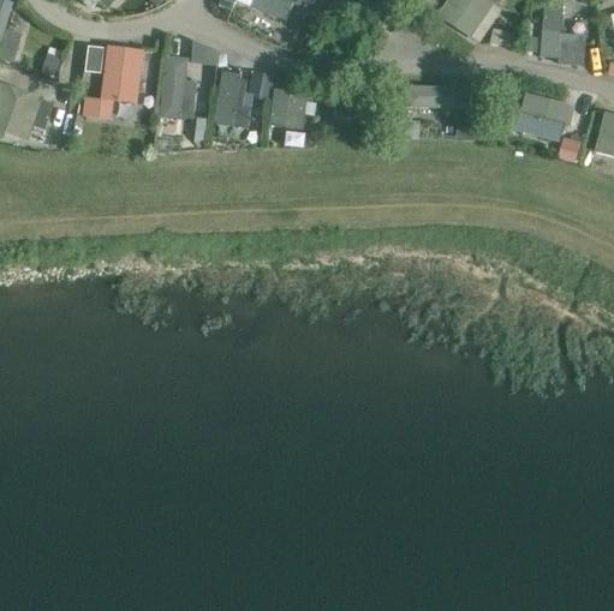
[(0,43),(1,43),(13,4),(4,0),(0,0),(0,43)]
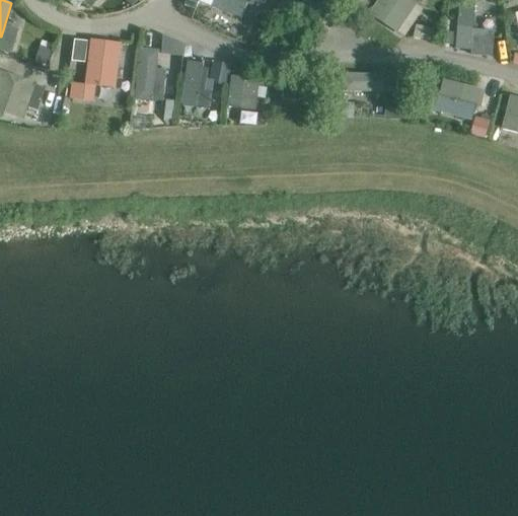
[(340,0),(356,13),(367,0),(340,0)]
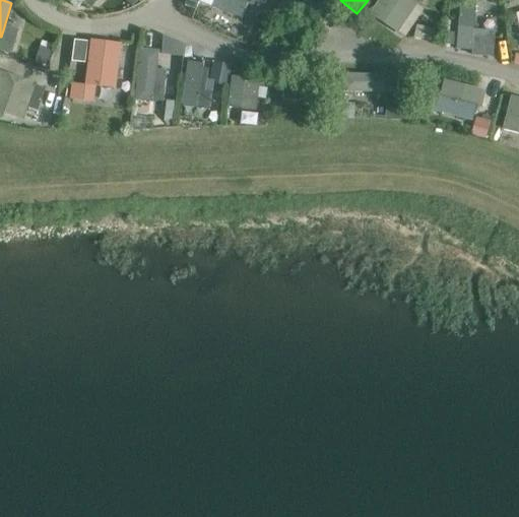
[(376,0),(370,11),(397,29),(416,2),(413,0),(376,0)]
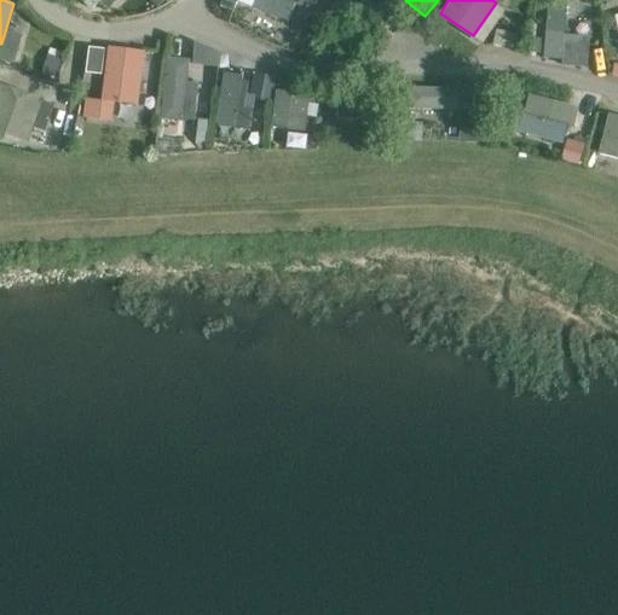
[(547,0),(542,56),(560,57),(565,1),(547,0)]
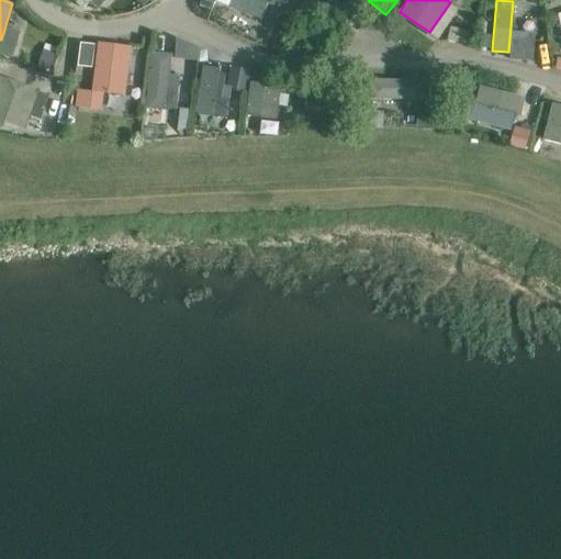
[(280,11),(273,29),(287,34),(293,17),(280,11)]
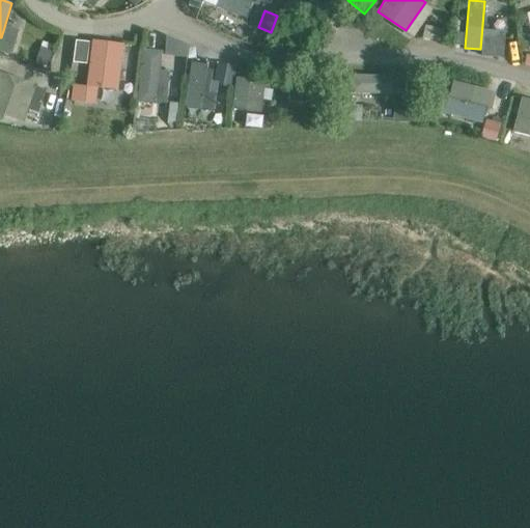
[(454,30),(452,43),(463,44),(464,31),(454,30)]
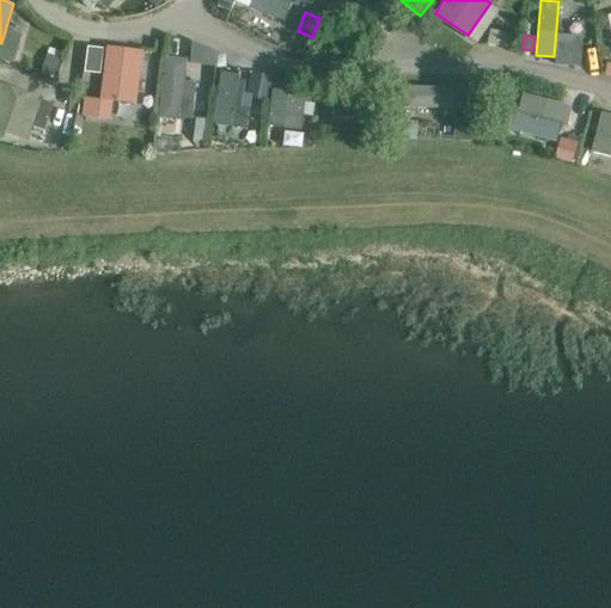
[(142,49),(107,44),(99,98),(84,96),(81,114),(110,117),(112,99),(135,103),(142,49)]
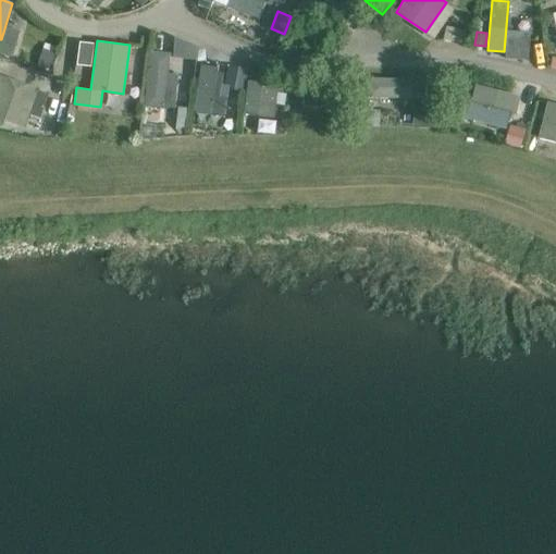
[(79,40),(76,63),(91,65),(94,41),(79,40)]
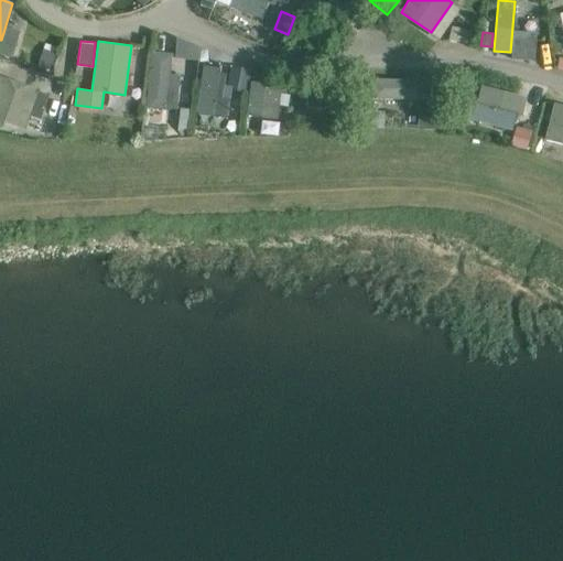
[(44,49),(40,63),(51,65),(54,52),(44,49)]
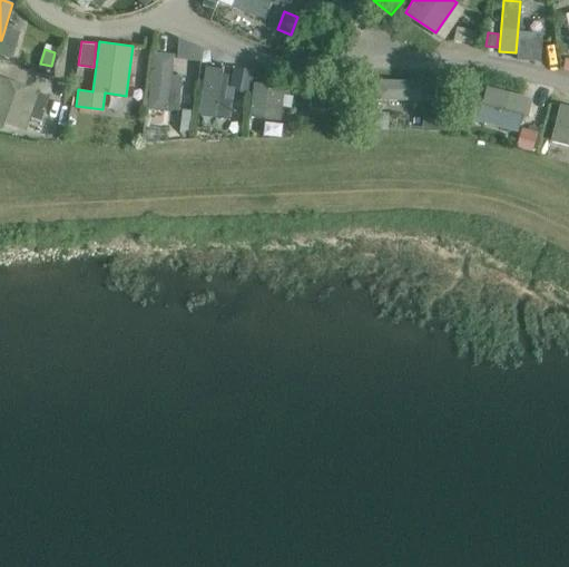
[(153,51),(148,107),(168,109),(168,107),(178,108),(180,77),(170,77),(170,74),(173,54),(153,51)]
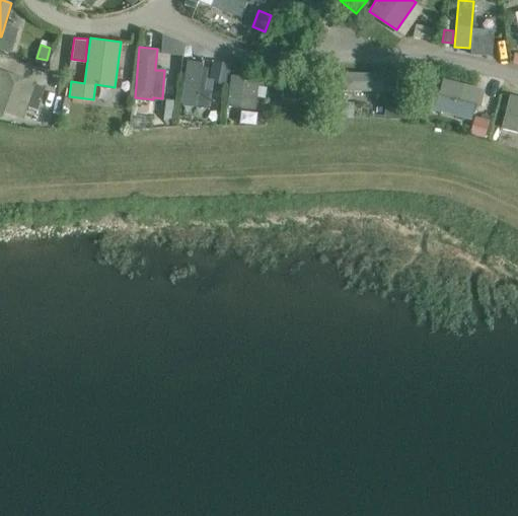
[(212,59),(209,80),(227,83),(230,62),(212,59)]
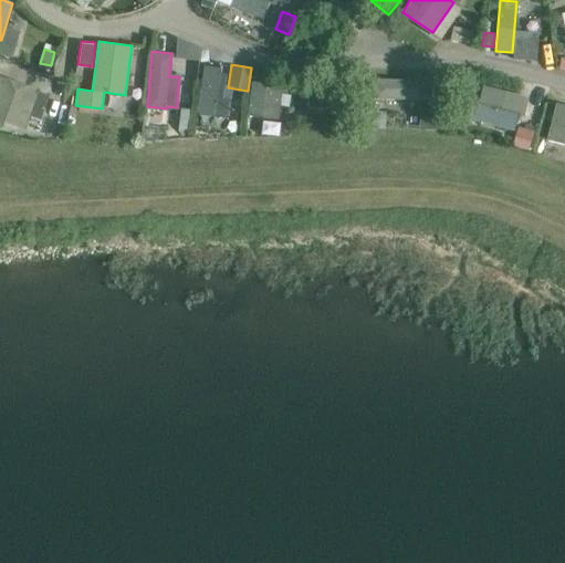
[(197,112),(212,114),(219,68),(203,65),(197,112)]
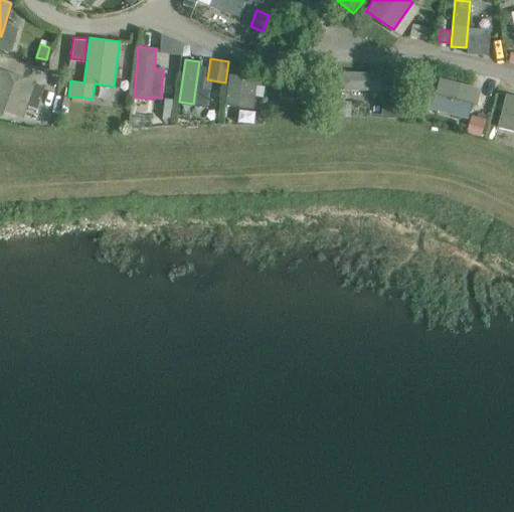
[(4,110),(23,117),(35,80),(0,67),(0,114),(2,115),(4,110)]
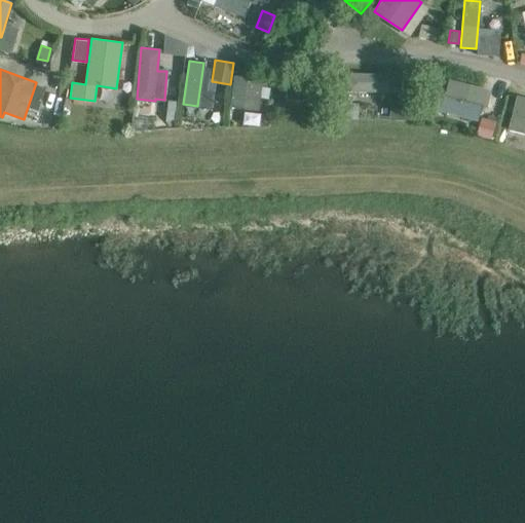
[(347,90),(400,91),(401,74),(347,73),(347,90)]
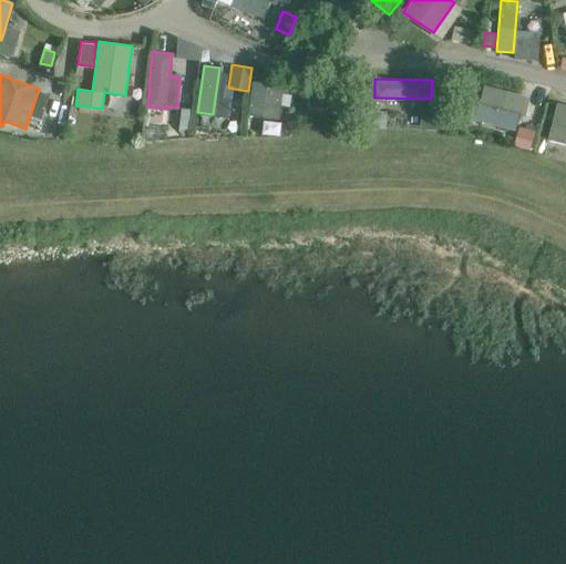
[(278,119),(283,85),(251,81),(247,114),(278,119)]
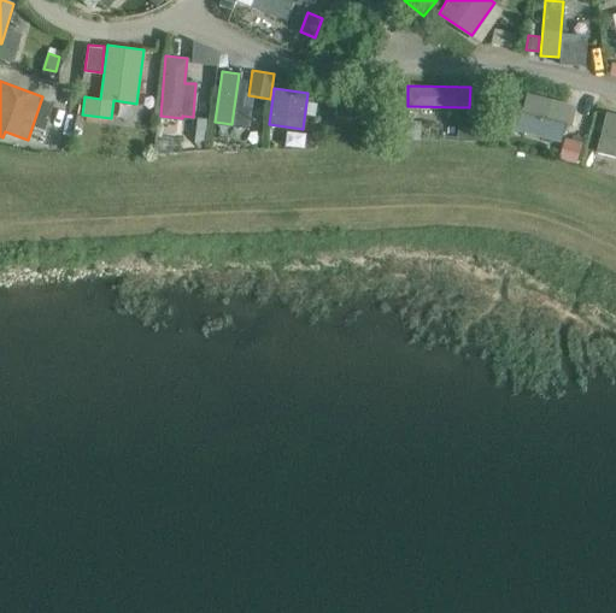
[(569,124),(575,105),(527,93),(521,111),(569,124)]
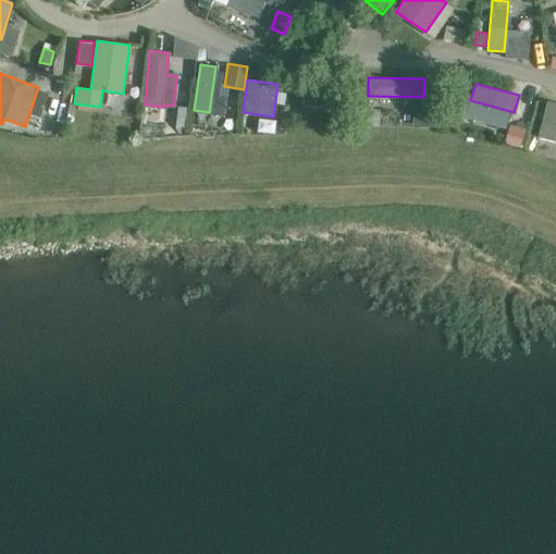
[(538,137),(555,140),(555,102),(546,100),(538,137)]
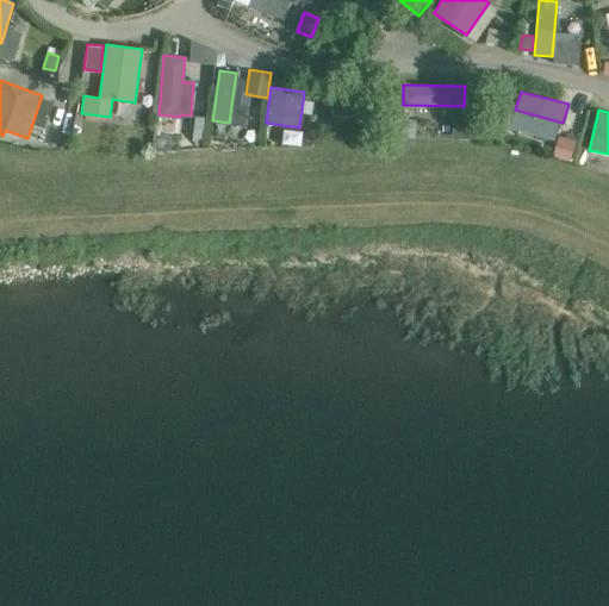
[(452,112),(452,137),(476,138),(477,113),(452,112)]
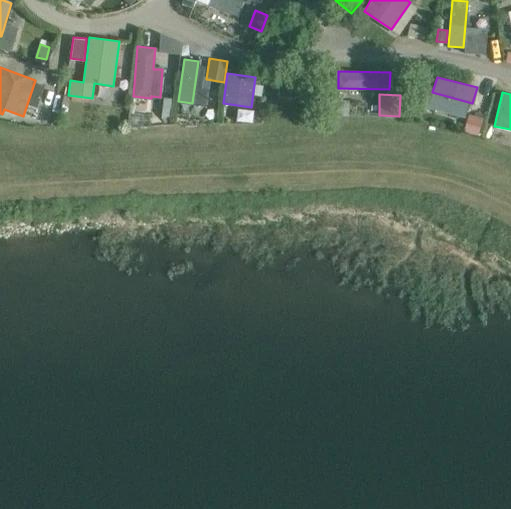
[(331,99),(330,115),(349,115),(349,99),(331,99)]
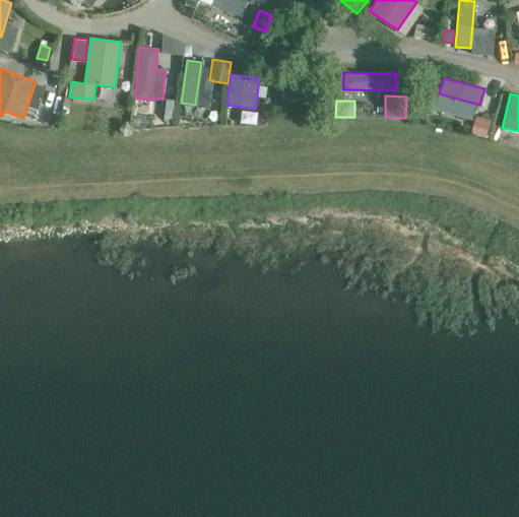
[(475,115),(470,132),(484,136),(491,119),(475,115)]
